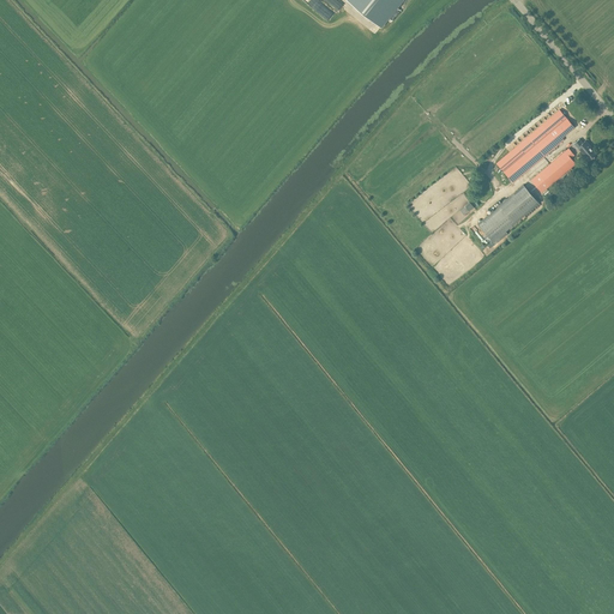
[(348,0),(380,26),(402,0),(348,0)]
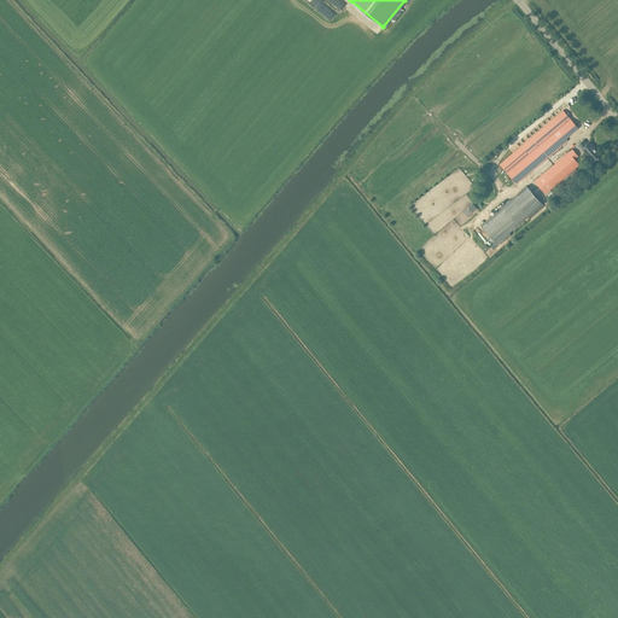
[(578,128),(564,111),(500,164),(506,172),(517,184),(567,141),(566,139),(578,128)]
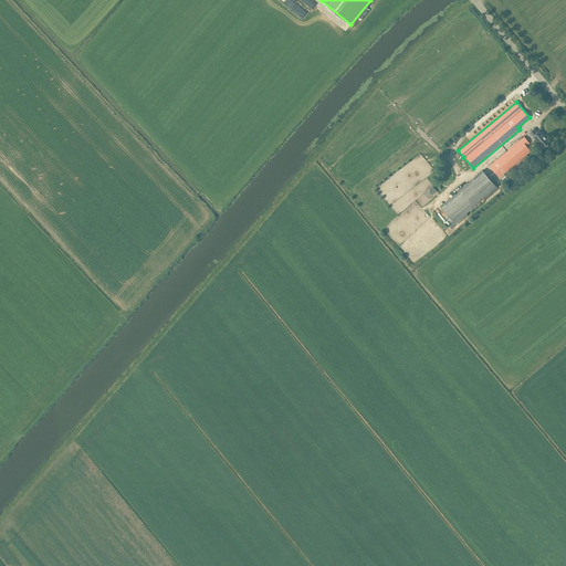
[(537,132),(534,127),(527,133),(532,137),(533,136),(543,148),(549,142),(540,129),(537,132)]
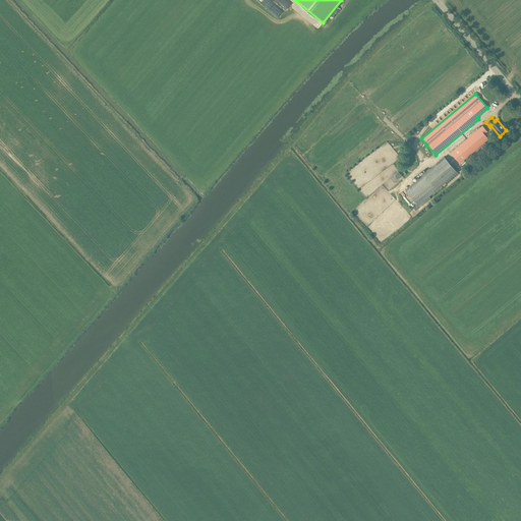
[(485,128),(482,125),(479,128),(451,153),(460,163),(488,138),(482,131),(485,128)]
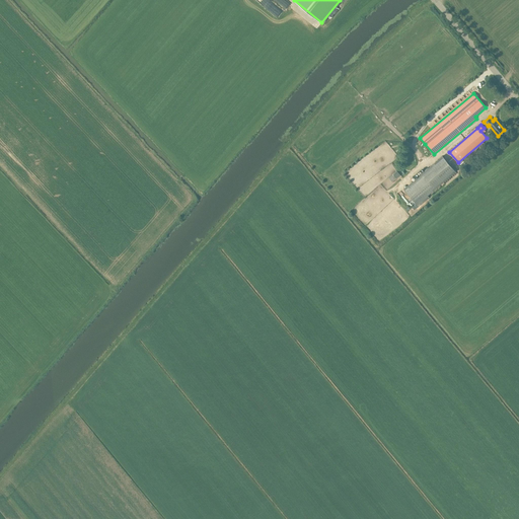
[(457,173),(443,156),(403,189),(419,206),(457,173)]
